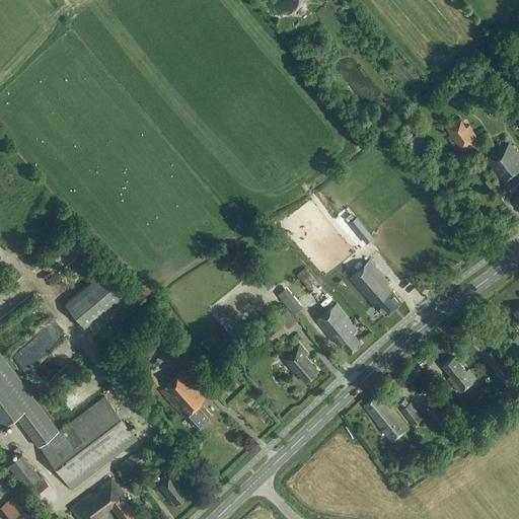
[(496,114),(502,108),(494,97),(488,102),(496,114)]
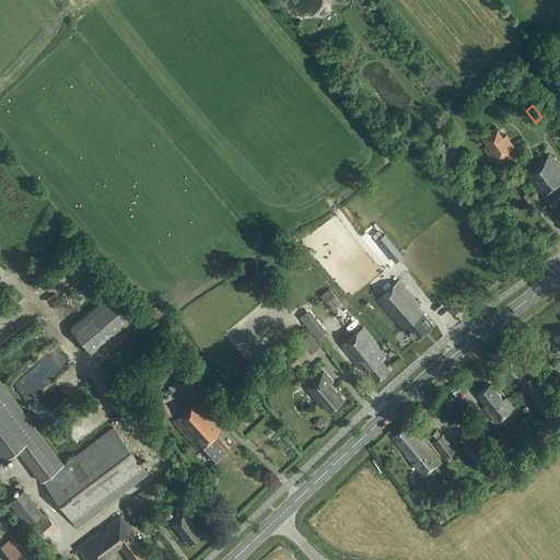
[(550,108),(543,117),(548,123),(556,114),(550,108)]
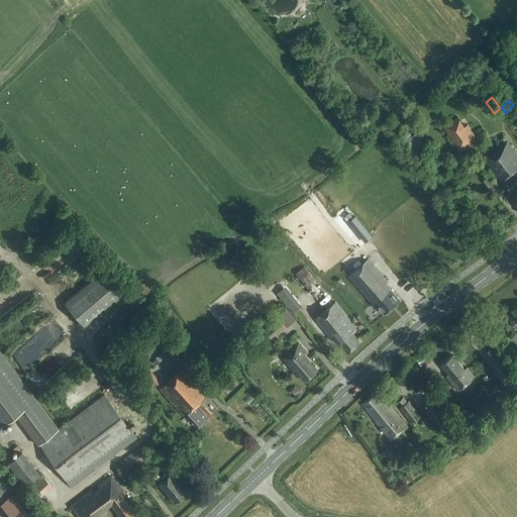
[(464,127),(458,117),(444,126),(459,150),(477,139),(468,125),(464,127)]
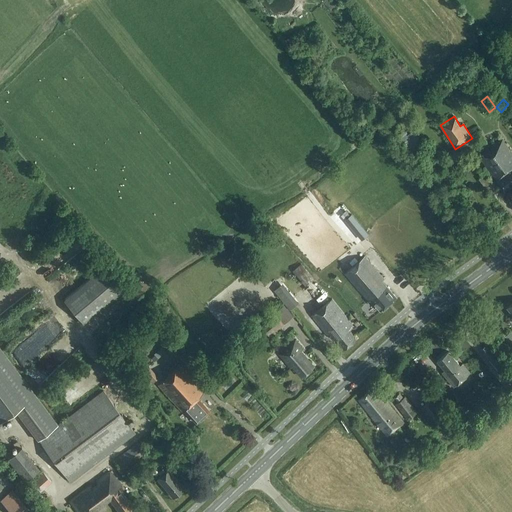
[(511,152),(502,139),(478,156),(504,190),(511,184),(511,152)]
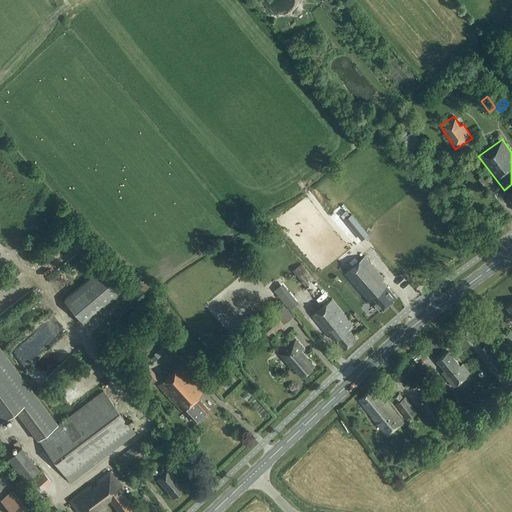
[(490,175),(486,179),(484,175),(479,179),(485,187),(494,180),(490,175)]
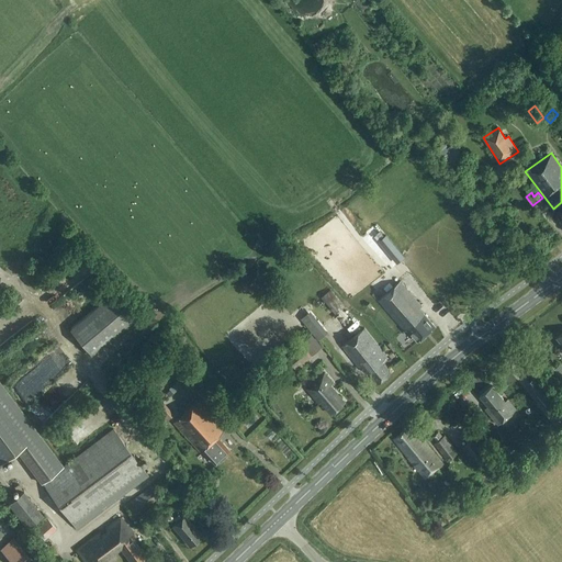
[(381,239),(395,257),(401,253),(386,235),(384,237),(381,239)]
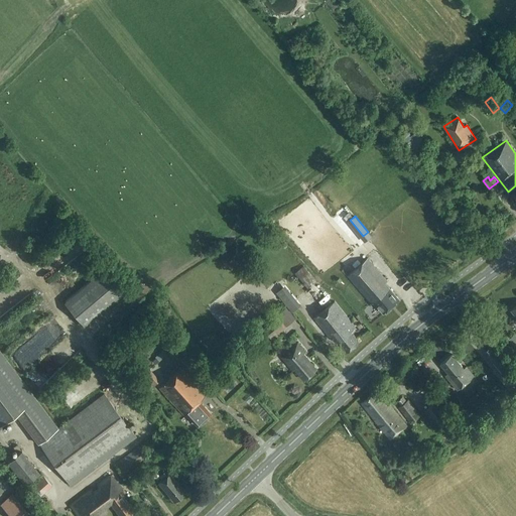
[(384,314),(400,301),(385,283),(387,281),(368,258),(348,275),(372,303),(375,302),(384,314)]
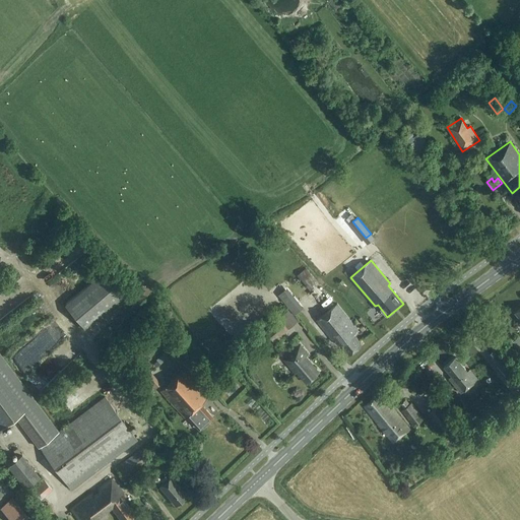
[(306,268),(298,276),(311,290),(319,282),(306,268)]
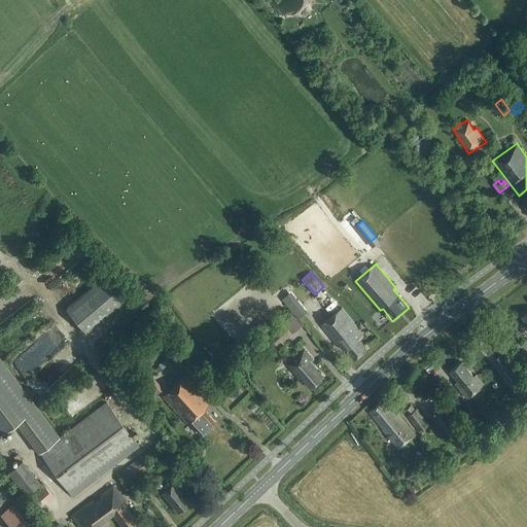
[(86,332),(129,295),(107,273),(66,310),(86,332)]
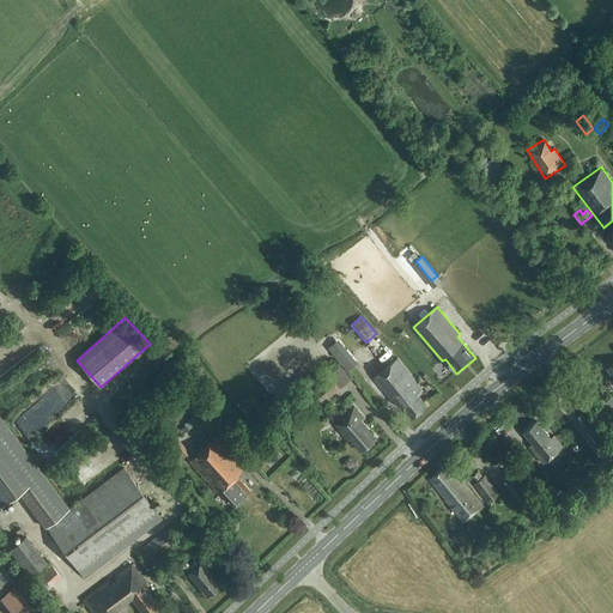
[(347,371),(353,366),(358,363),(357,363),(339,339),(334,343),(328,347),(338,358),(347,371)]
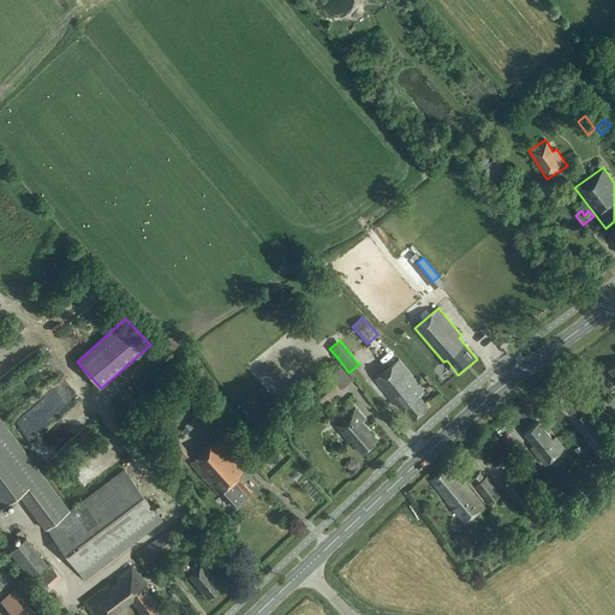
[(430,407),(421,395),(425,392),(400,359),(375,378),(395,405),(399,402),(402,407),(405,407),(415,419),(430,407)]
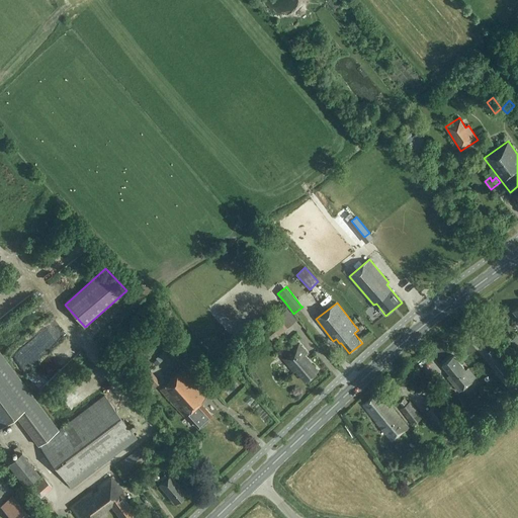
[(278,319),(265,330),(273,339),(286,328),(278,319)]
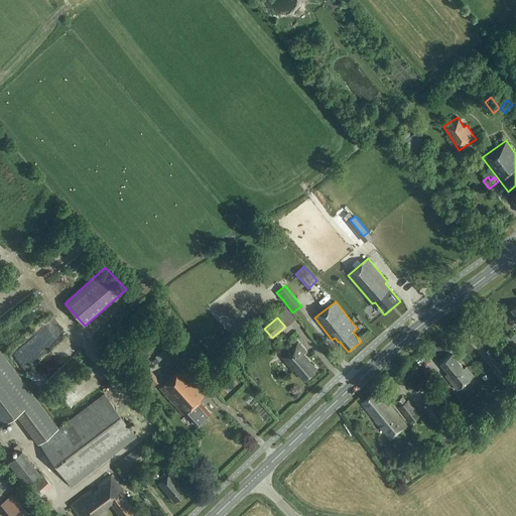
[(514,349),(515,347),(515,342),(510,335),(506,339),(514,349)]
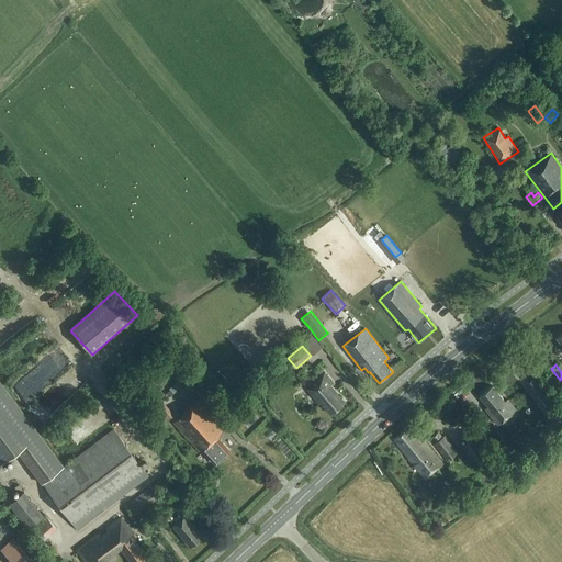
[(344,403),(334,391),(329,386),(333,383),(325,373),(307,388),(321,404),(322,401),(332,413),(344,403)]
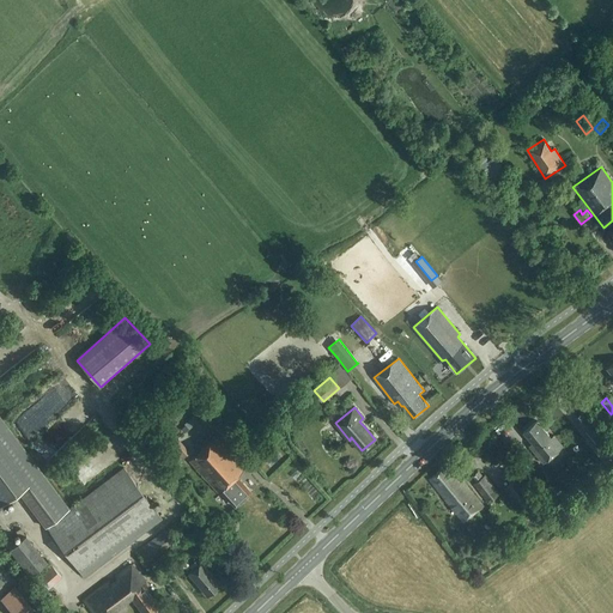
[(583,412),(576,418),(586,431),(595,443),(605,436),(595,423),(593,425),(586,414),(583,412)]
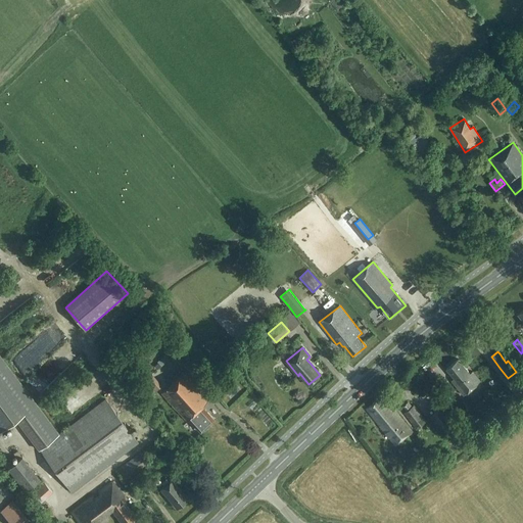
[(0,355),(0,430),(16,418),(40,448),(58,434),(0,355)]
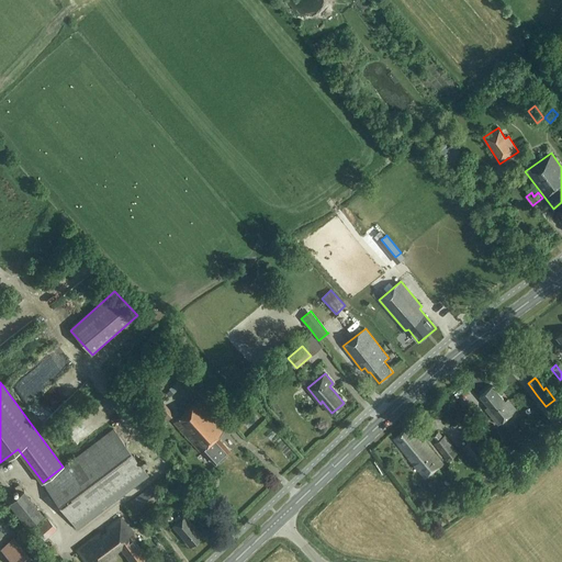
[(498,424),(516,409),(507,400),(505,402),(492,385),(480,396),(489,406),(486,408),(498,424)]
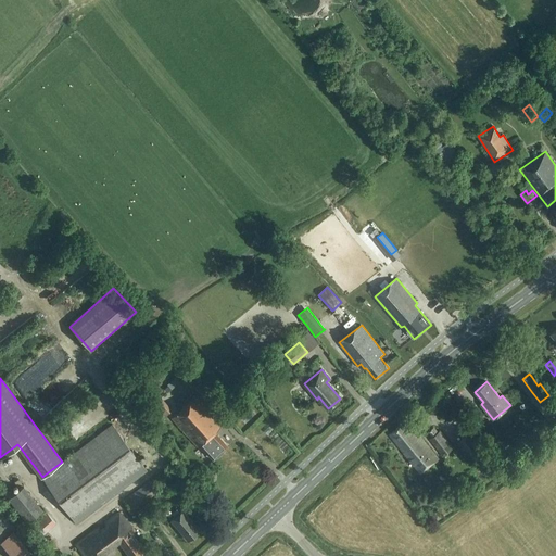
[(227,447),(214,433),(223,425),(197,396),(173,418),(198,446),(201,445),(214,459),(227,447)]
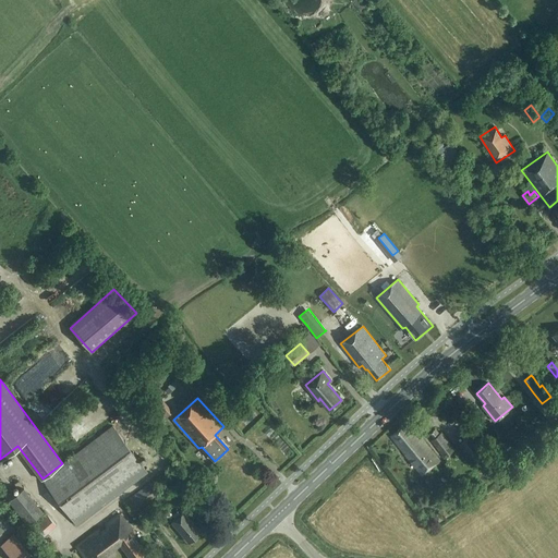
[(408,422),(390,436),(422,475),(439,461),(440,460),(422,437),(421,438),(408,422)]
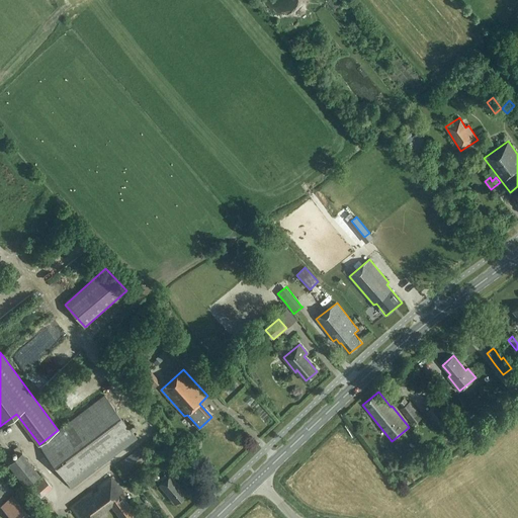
[(105,395),(58,430),(39,444),(72,488),(138,438),(105,395)]
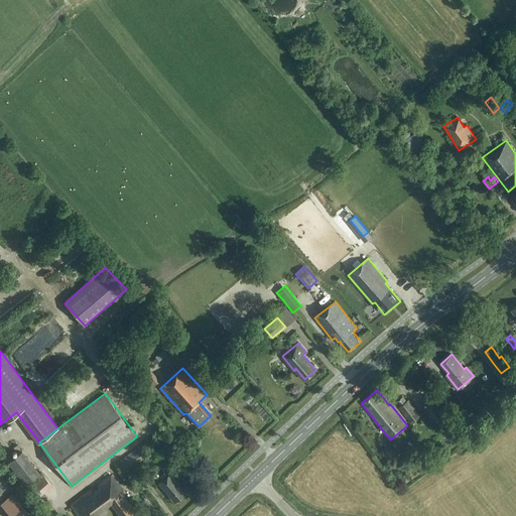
[(397,407),(408,419),(411,423),(421,415),(418,410),(408,400),(407,401),(403,397),(398,401),(401,404),(397,407)]
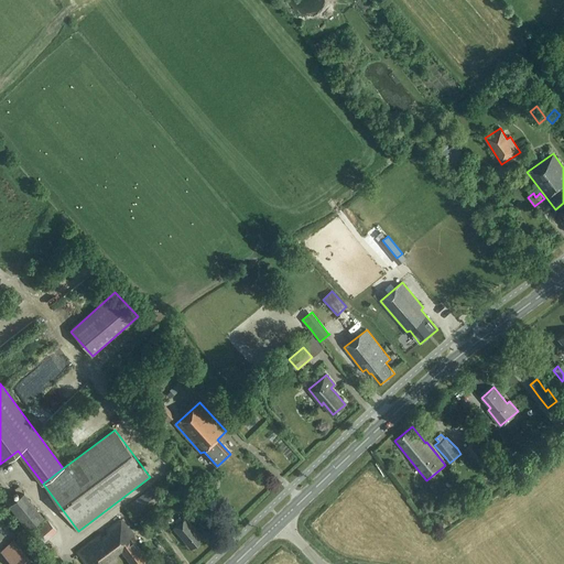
[(466,447),(480,466),(489,459),(475,441),(466,447)]
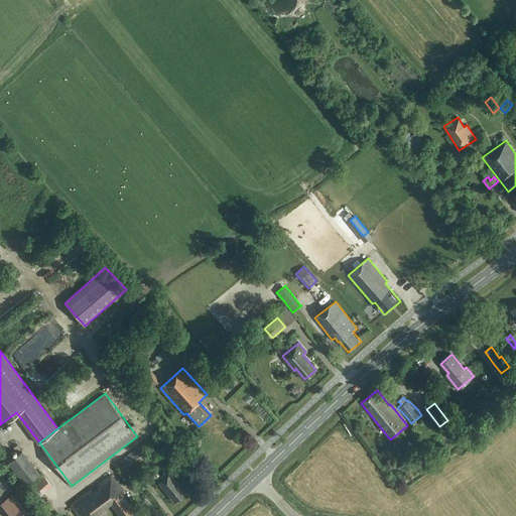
[(139,447),(114,466),(123,477),(147,459),(139,447)]
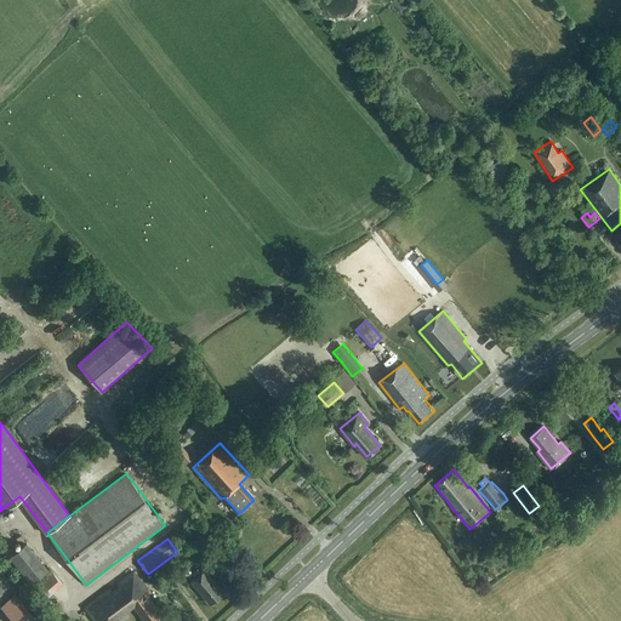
[(10,557),(30,582),(47,569),(27,542),(10,557)]
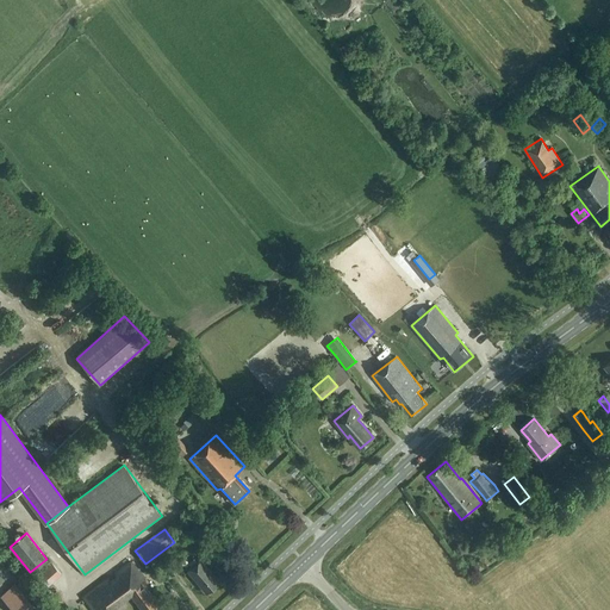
[(205,592),(219,582),(200,559),(187,571),(205,592)]
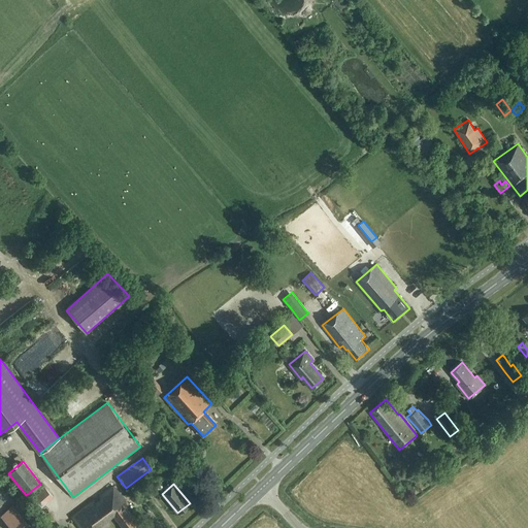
[(149,499),(154,495),(145,485),(140,489),(149,499)]
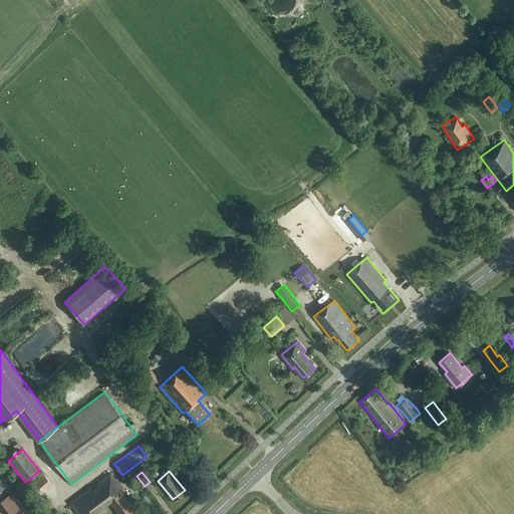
[(30,487),(38,498),(56,483),(47,473),(30,487)]
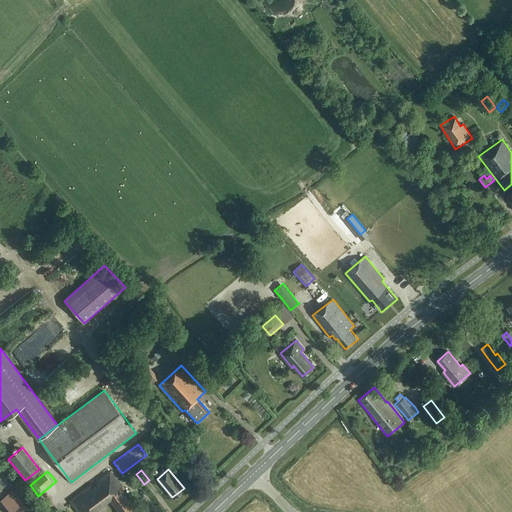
[(118,511),(124,511),(133,506),(123,494),(125,493),(123,491),(125,490),(117,480),(116,481),(108,472),(96,480),(99,484),(93,489),(90,485),(69,501),(77,511),(101,511),(106,509),(104,504),(110,500),(118,511)]
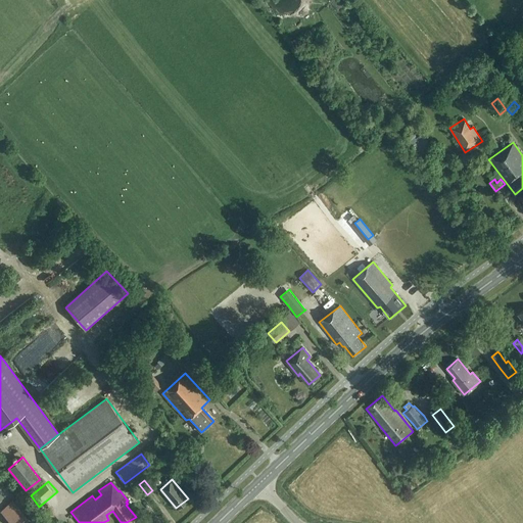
[(1,513),(11,522),(29,522),(32,520),(12,502),(1,513)]
